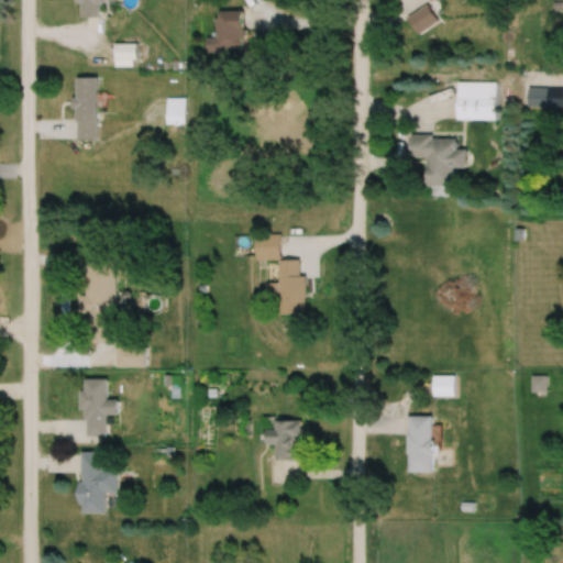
[(77,0),(78,17),(100,17),(100,1),(106,1),(105,0),(77,0)]
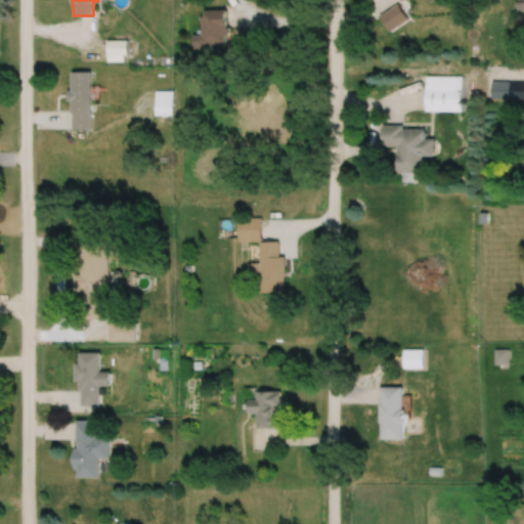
[(226,44),(226,9),(201,9),(201,44),(226,44)]
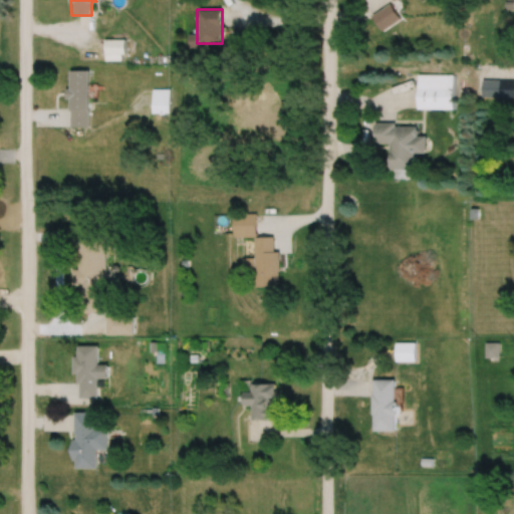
[(104,39),(104,61),(125,61),(125,39),(104,39)]
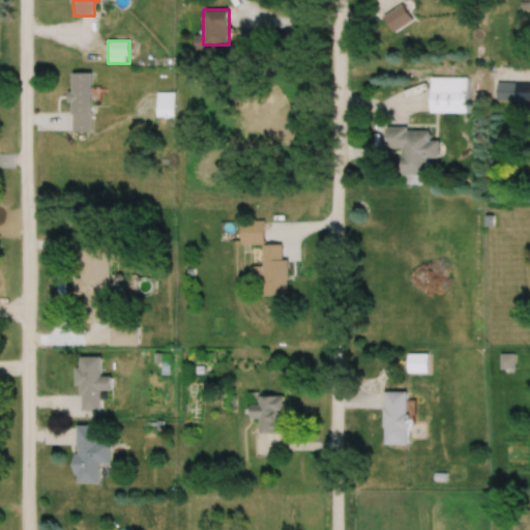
[(92,72),(72,72),(72,129),(92,129),(92,72)]
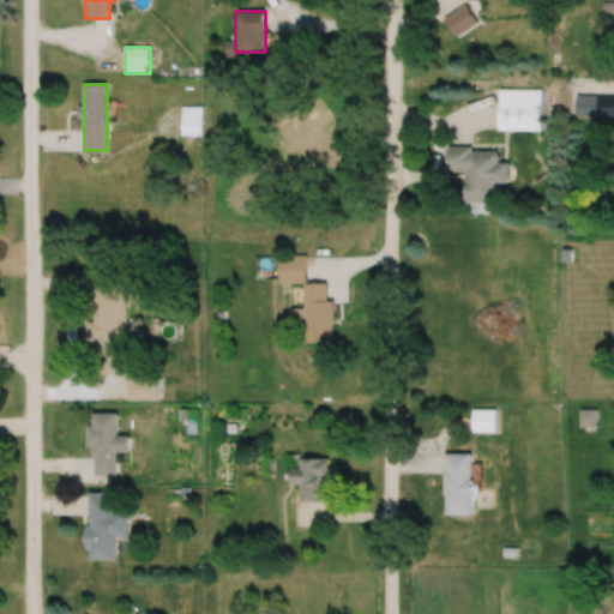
[(539,131),(539,88),(499,88),(499,131),(539,131)]
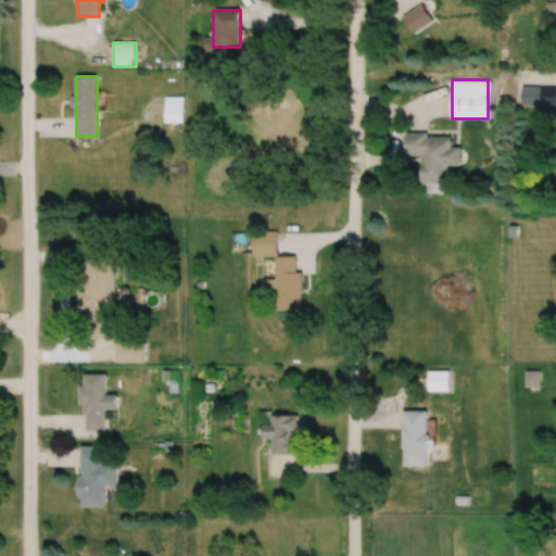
[(521,104),(538,104),(538,87),(521,87),(521,104)]
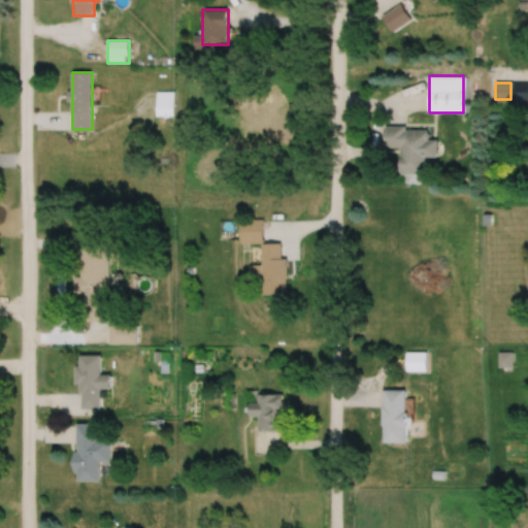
[(156,91),(156,116),(174,116),(174,91),(156,91)]
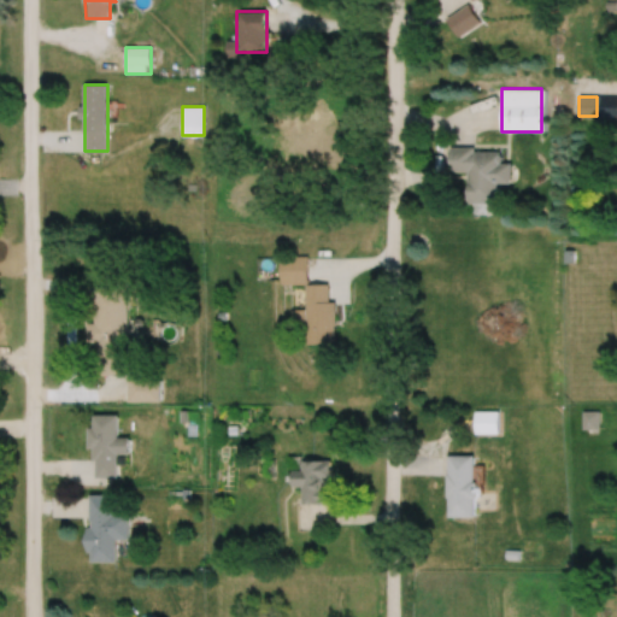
[(510,163),(499,163),(499,148),(450,148),(448,172),(469,172),(468,204),(498,205),(498,183),(510,183),(510,163)]
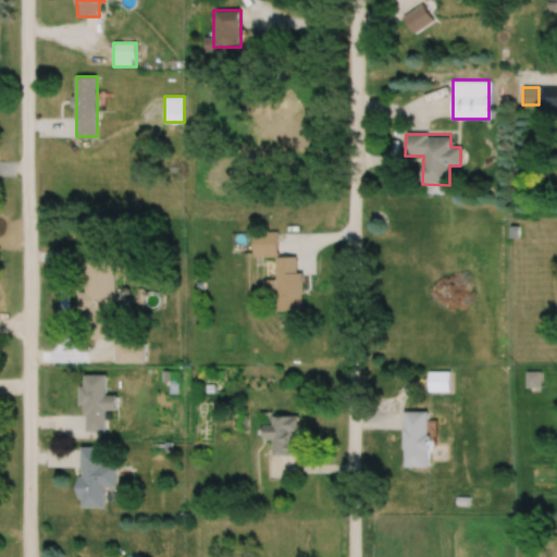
[(300,312),(301,273),(295,273),(295,258),(275,257),(276,232),(251,232),(251,257),(274,258),(274,311),(300,312)]
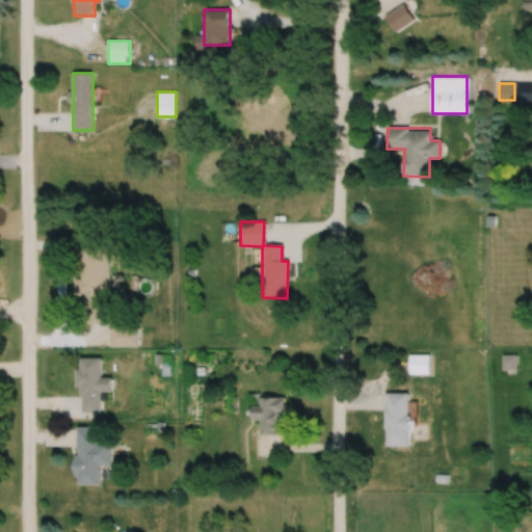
[(81,278),(74,278),(74,296),(83,296),(83,323),(110,323),(110,247),(81,247),(81,278)]
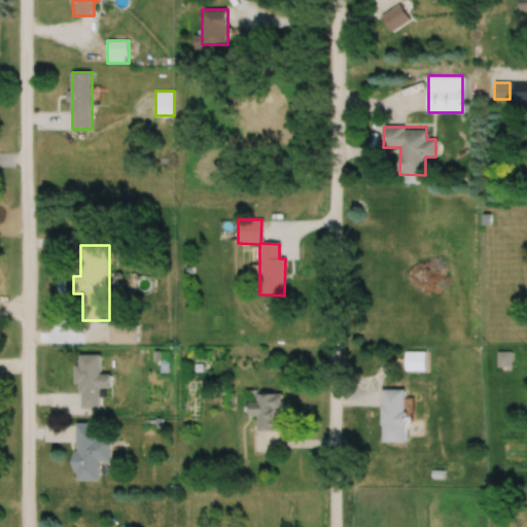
[(425,350),(403,350),(403,372),(425,372),(425,350)]
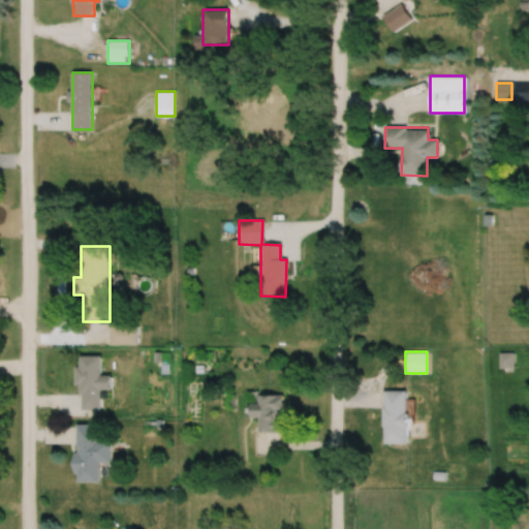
[(100,355),(79,355),(79,409),(100,409),(100,389),(111,389),(112,376),(100,376),(100,355)]
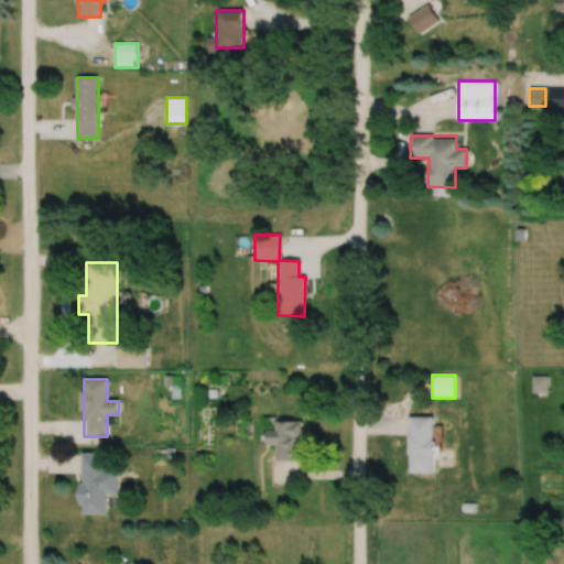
[(408,473),(434,473),(434,415),(408,415),(408,473)]
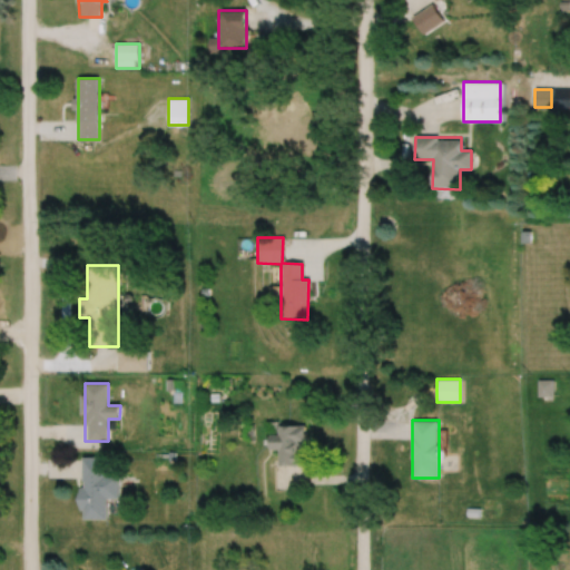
[(304,425),(278,425),(277,434),(269,434),(269,449),(278,449),(278,465),(304,465),(304,425)]
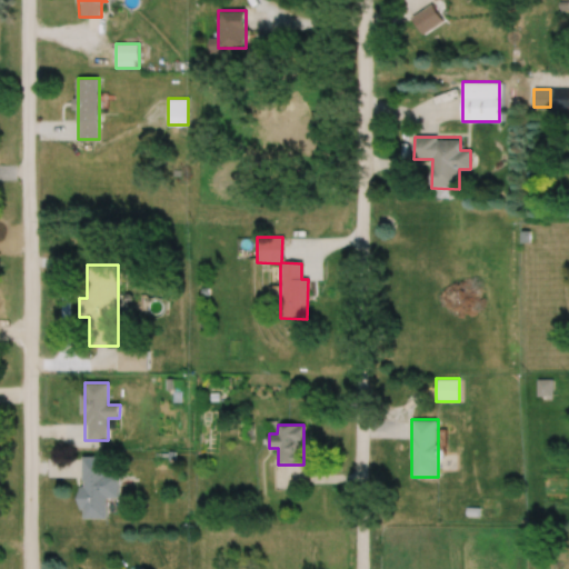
[(119,475),(106,475),(106,457),(81,456),(80,518),(106,519),(107,497),(118,497),(119,475)]
